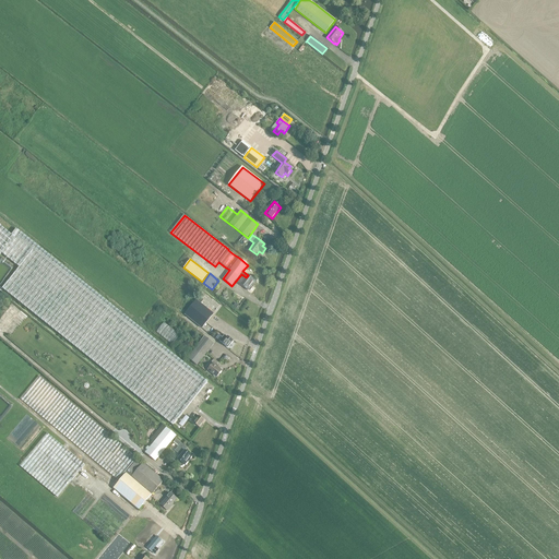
[(246,277),(240,284),(248,290),(256,281),(248,275),(246,277)]
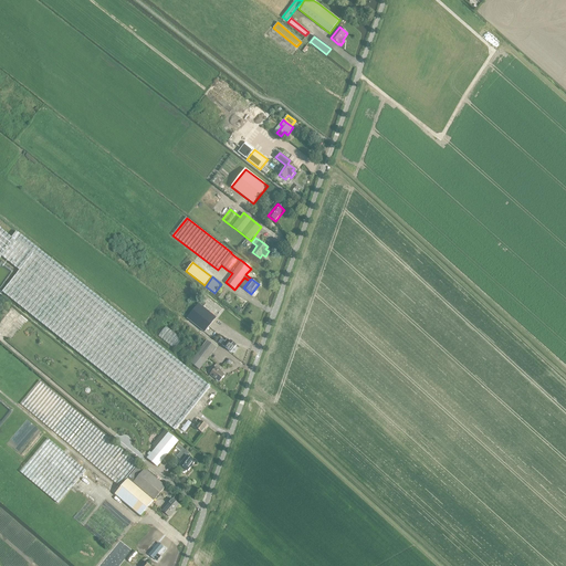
[(199,304),(188,318),(205,332),(216,318),(199,304)]
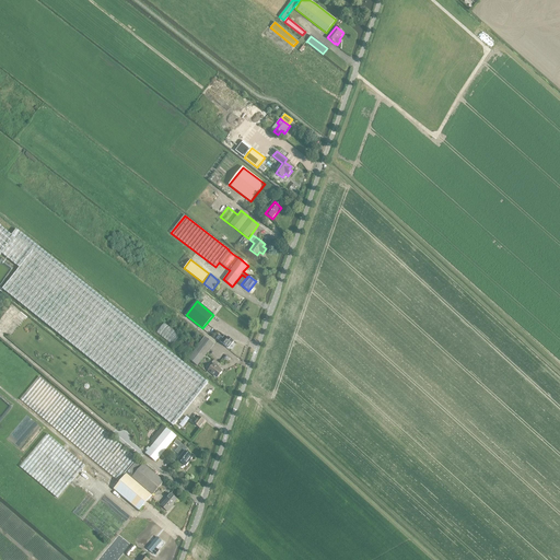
[(173,346),(175,342),(181,336),(164,323),(156,333),(173,346)]
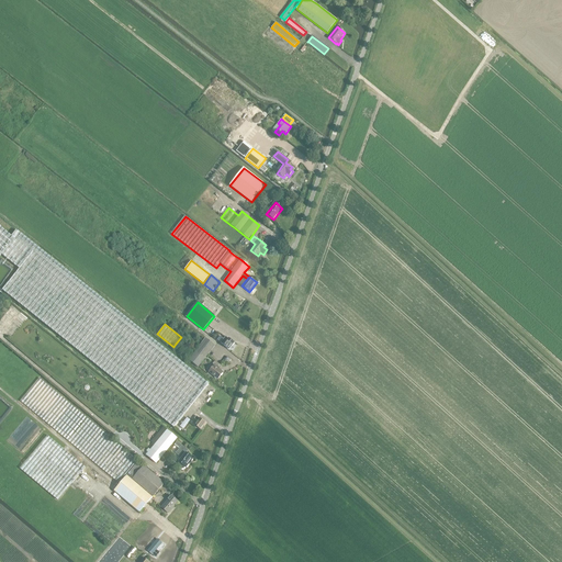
[(198,368),(215,346),(205,338),(188,360),(198,368)]
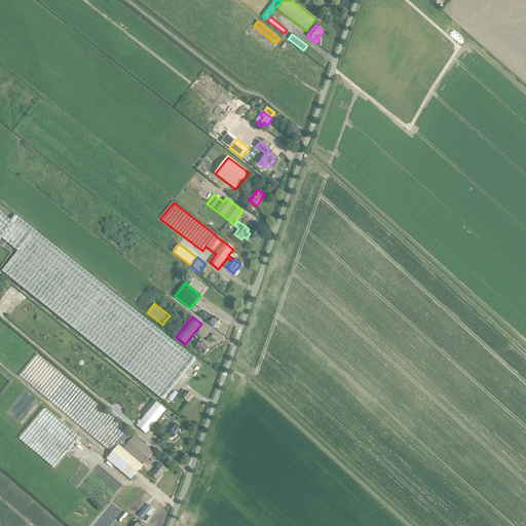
[(204,316),(202,318),(207,322),(207,321),(215,328),(219,323),(211,316),(209,318),(208,320),(204,316)]
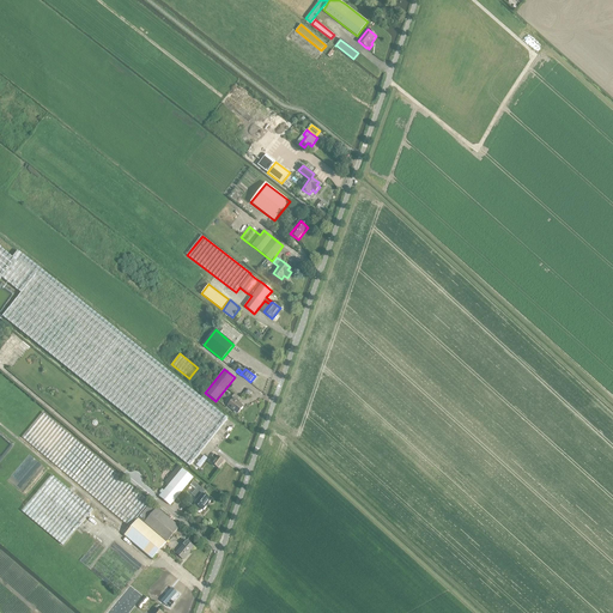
[(237,414),(243,406),(240,402),(242,399),(235,394),(232,398),(234,398),(226,406),(237,414)]
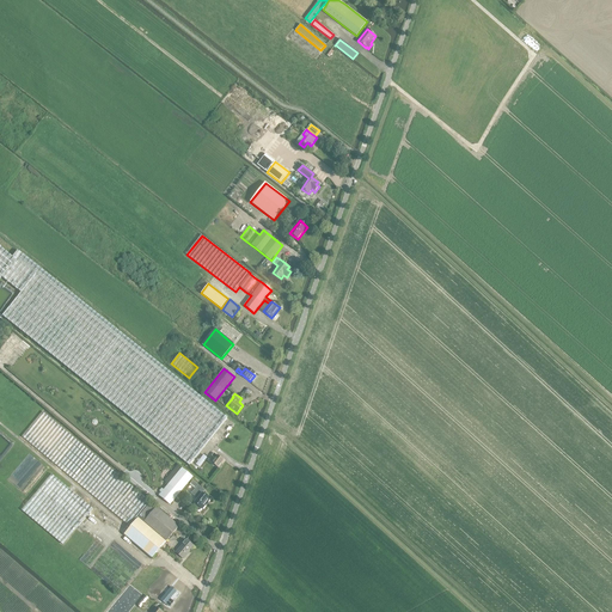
[(22,436),(130,527),(151,502),(43,412),(22,436)]
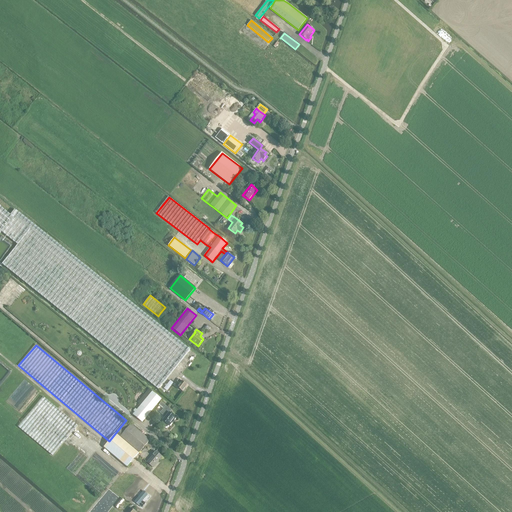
[(183,391),(187,386),(179,379),(177,382),(180,384),(177,387),(183,391)]
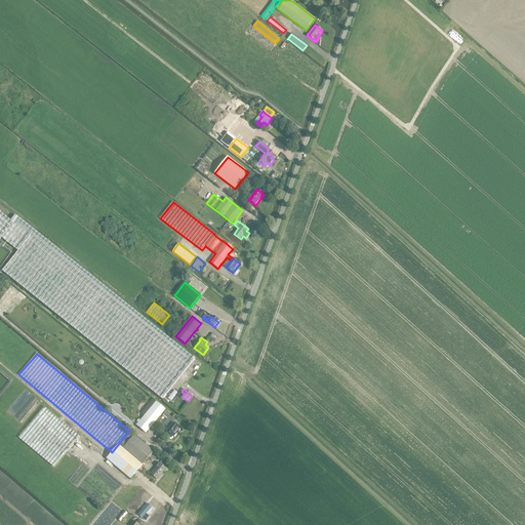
[(171,400),(178,392),(175,390),(168,398),(171,400)]
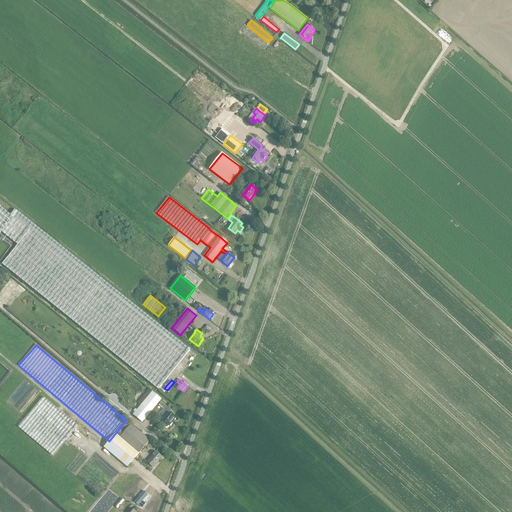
[(135,414),(133,416),(142,424),(160,403),(162,400),(160,399),(152,393),(137,411),(135,410),(133,412),(135,414)]
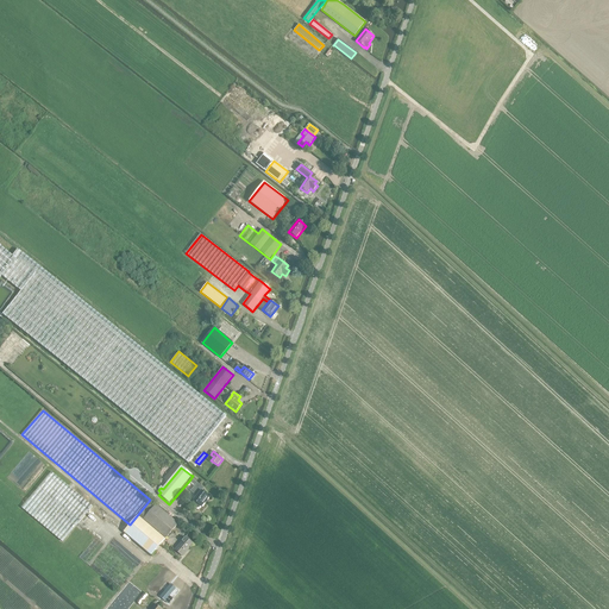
[(64,542),(94,507),(52,472),(23,508),(64,542)]
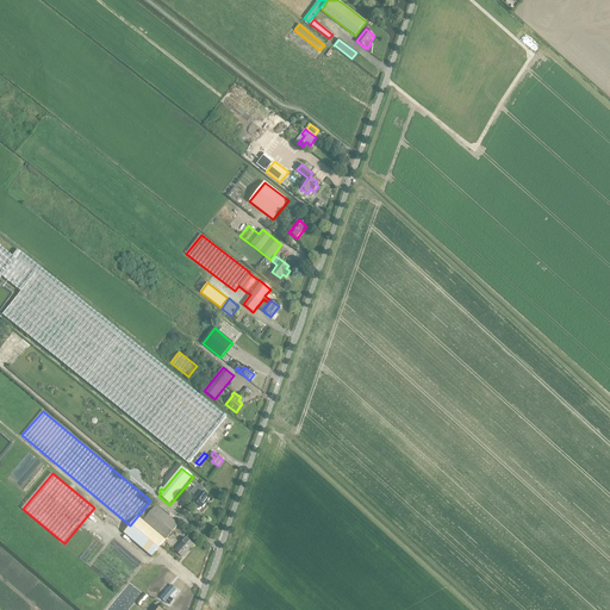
[(198,498),(194,503),(195,504),(194,505),(195,508),(197,509),(199,509),(200,508),(203,509),(211,499),(203,493),(205,490),(198,485),(192,493),(198,498)]
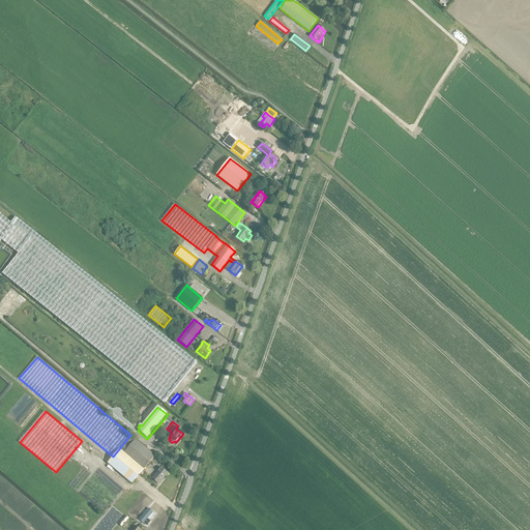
[(137,440),(130,435),(113,457),(108,463),(133,484),(155,457),(136,441),(137,440)]
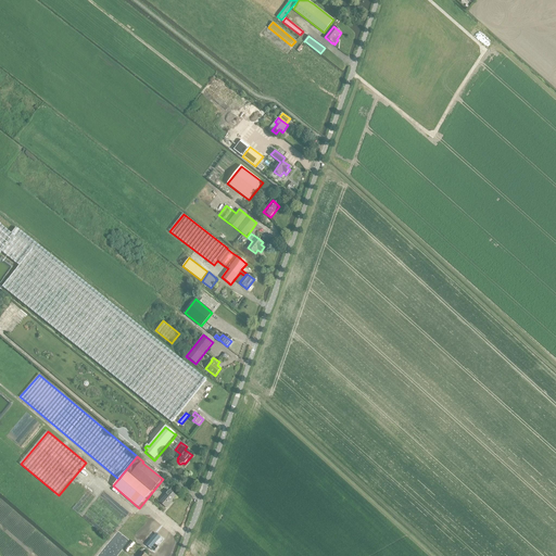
[(171,504),(174,500),(176,496),(169,491),(160,503),(167,508),(172,504),(171,504)]
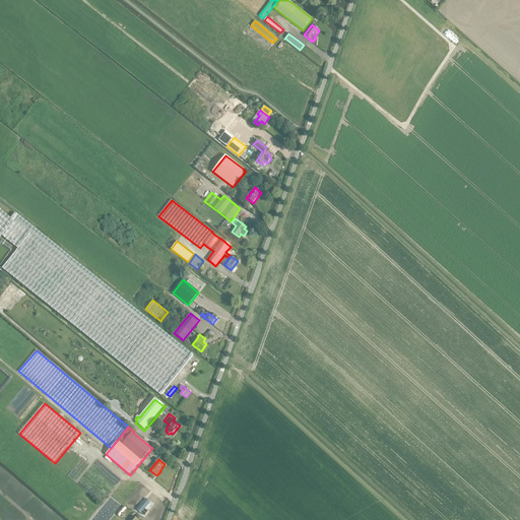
[(144,509),(150,503),(146,500),(138,510),(144,515),(147,512),(144,509)]
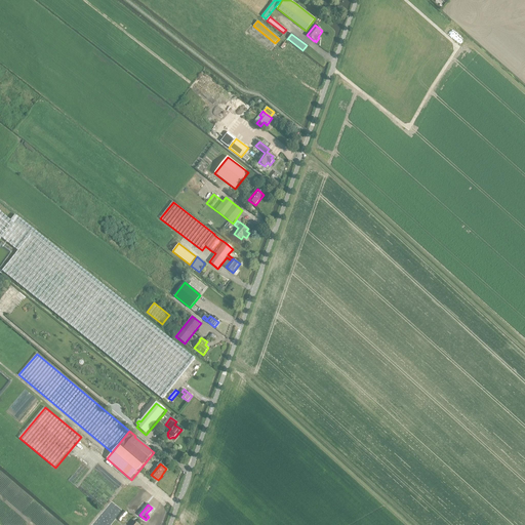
[(110,510),(103,519),(106,521),(114,513),(110,510)]
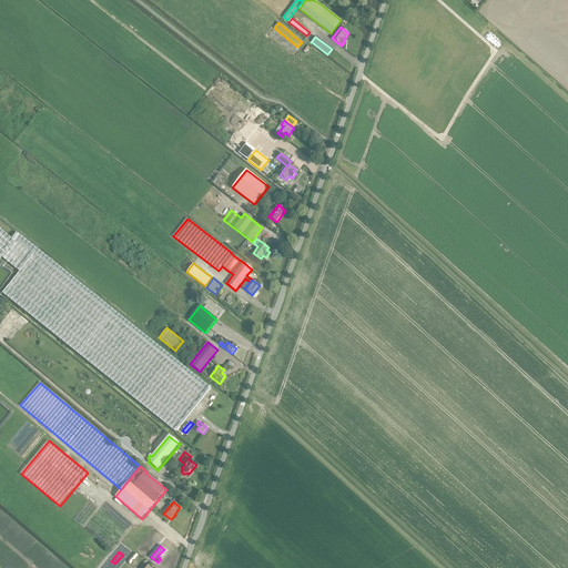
[(134,551),(128,560),(131,564),(138,554),(134,551)]
